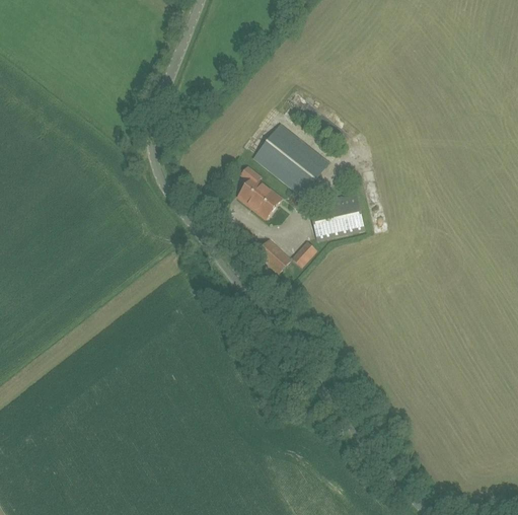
[(328,161),(280,123),(252,156),(302,195),(328,161)]
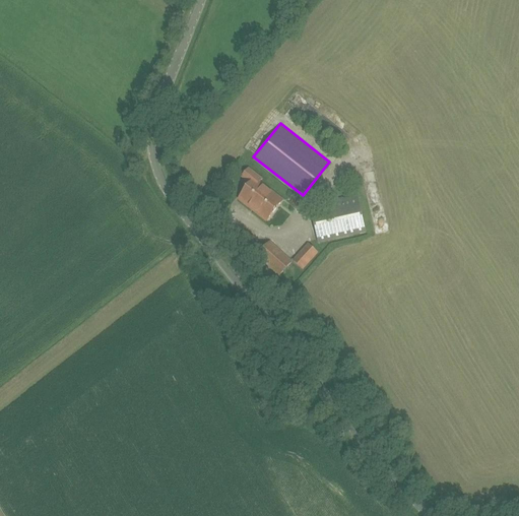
[(242,174),(250,181),(238,195),(266,216),(281,197),(254,176),(256,173),(247,166),(242,174)]
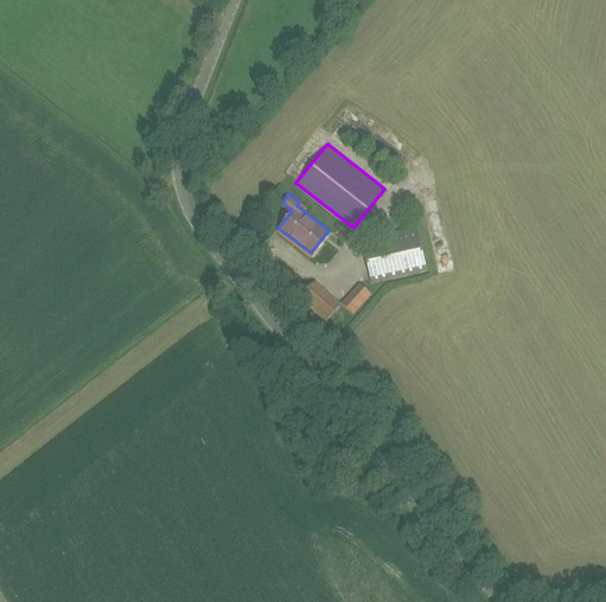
[(370,276),(426,263),(416,223),(380,231),(382,244),(363,248),(370,276)]
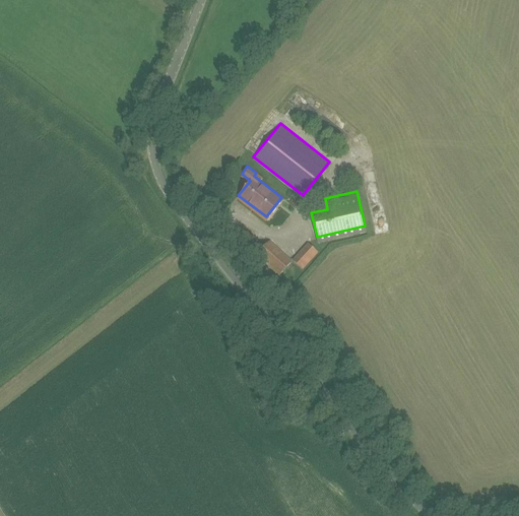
[(257,252),(278,272),(290,259),(269,239),(257,252)]
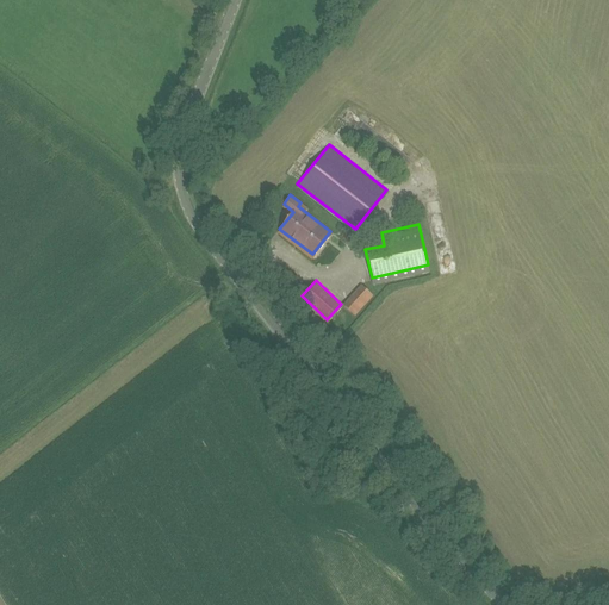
[(361,282),(343,301),(353,312),(372,293),(361,282)]
